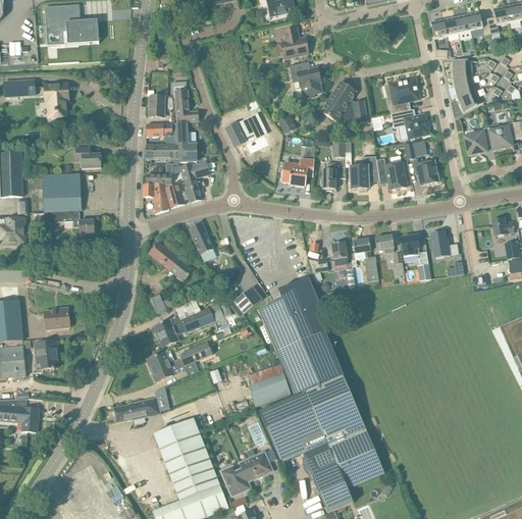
[(266,0),(270,14),(295,8),(293,0),(266,0)]
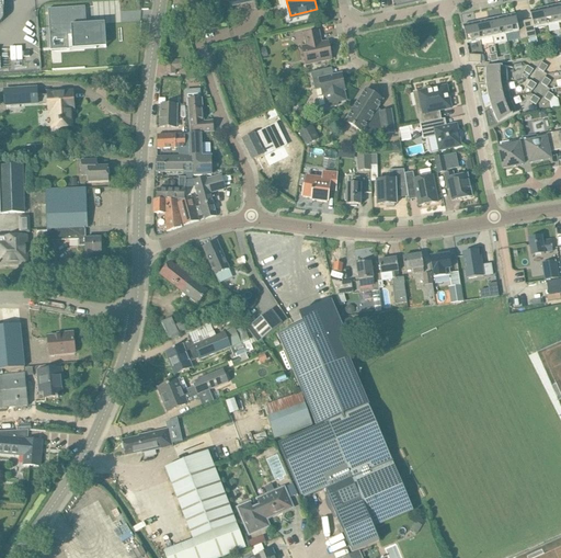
[(542,6),(547,23),(559,21),(556,2),(542,6)]
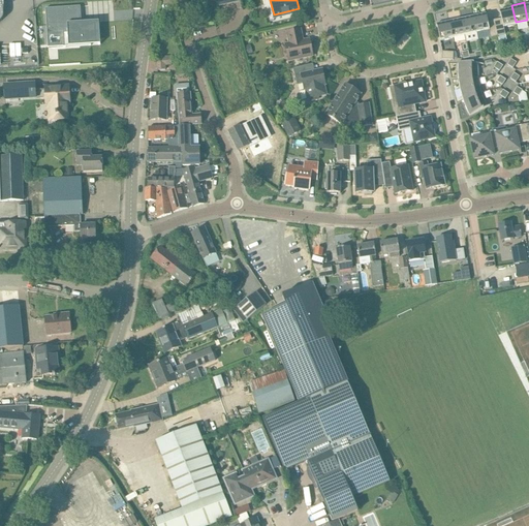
[(499,39),(506,38),(503,25),(516,22),(511,5),(499,8),(501,16),(494,18),(498,34),(499,39)]
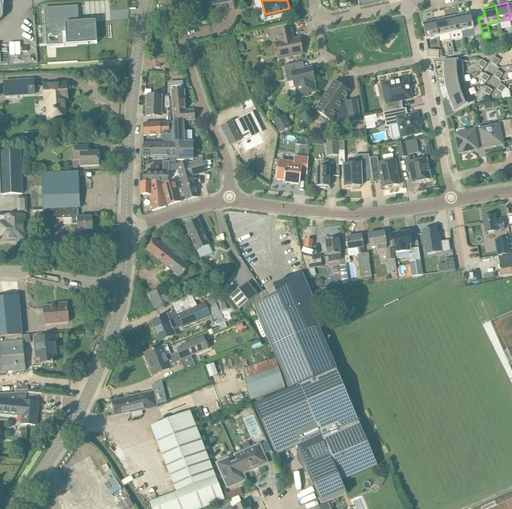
[(45,6),(44,6),(46,39),(47,39),(46,31),(66,29),(66,37),(78,36),(78,41),(86,41),(88,41),(88,36),(97,36),(96,18),(79,19),(66,20),(65,6),(45,8),(45,6)]
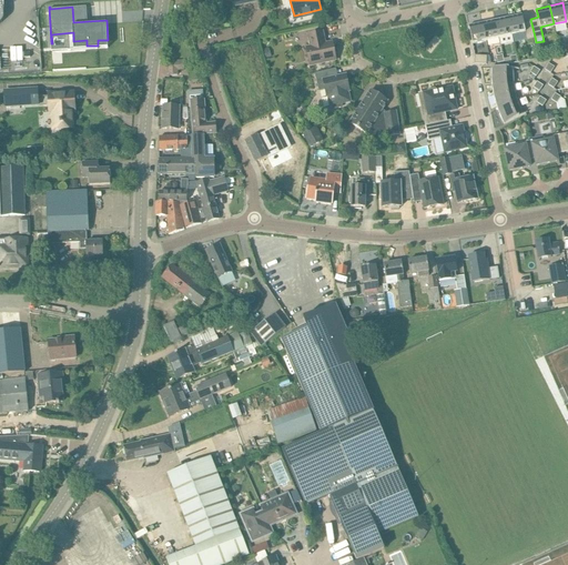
[(535,37),(530,19),(523,20),(521,11),(508,14),(511,32),(525,30),(526,39),(535,37)]
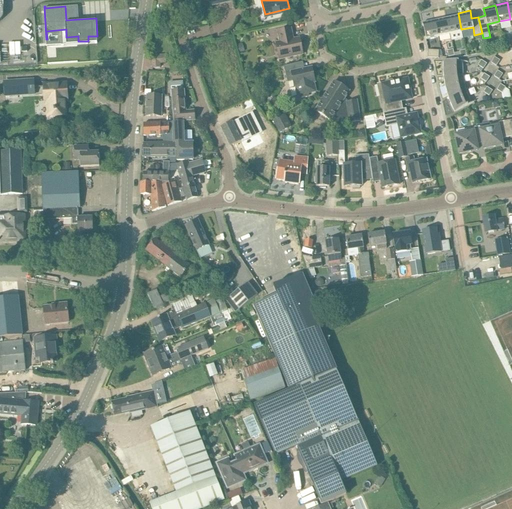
[(446,16),(449,32),(461,29),(458,13),(446,16)]
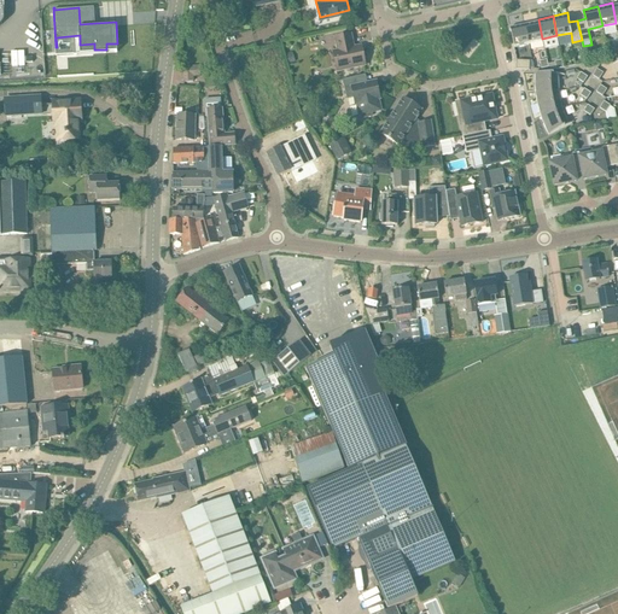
[(542,39),(538,19),(524,22),(529,41),(542,39)]
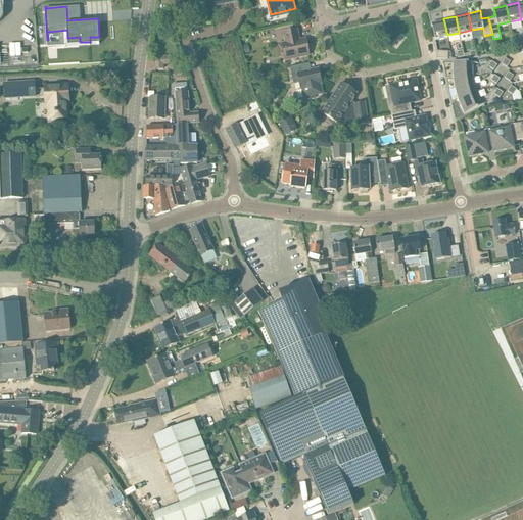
[(447,35),(443,18),(431,21),(435,38),(447,35)]
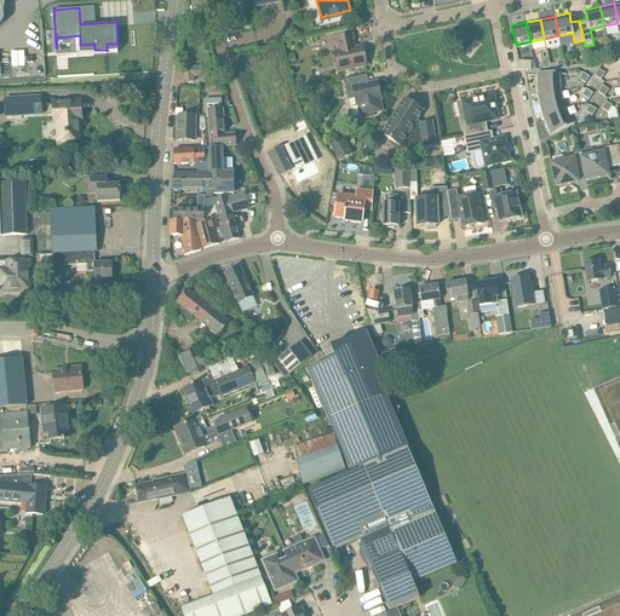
[(339,47),(334,49),(338,68),(366,62),(362,42),(355,44),(352,32),(337,34),(339,47)]
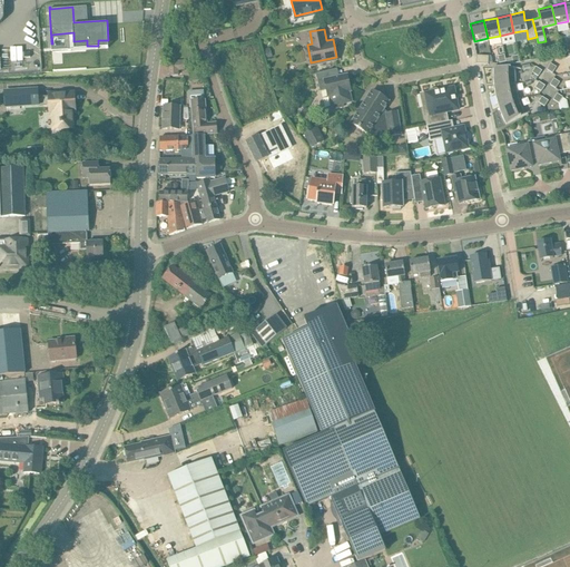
[(177,58),(168,59),(169,74),(179,72),(177,58)]
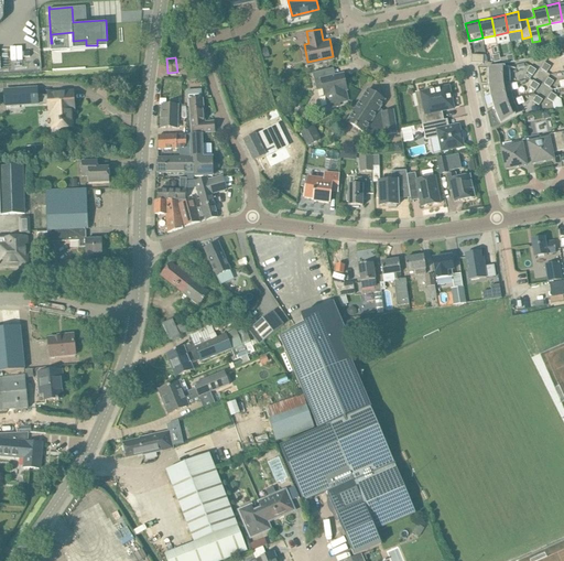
[(546,71),(551,64),(544,61),(541,66),(546,71)]
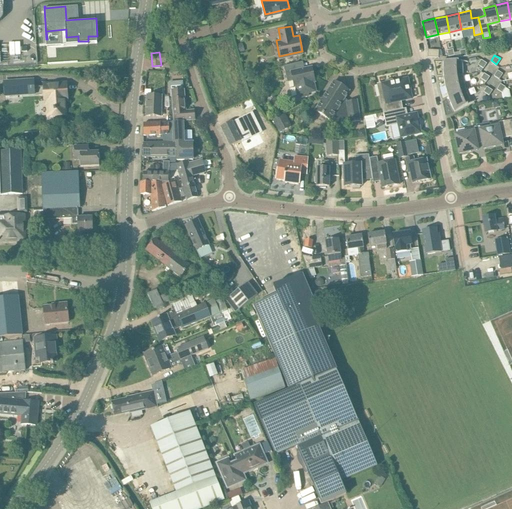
[(444,76),(463,73),(462,66),(462,59),(443,58),(443,67),(444,76)]
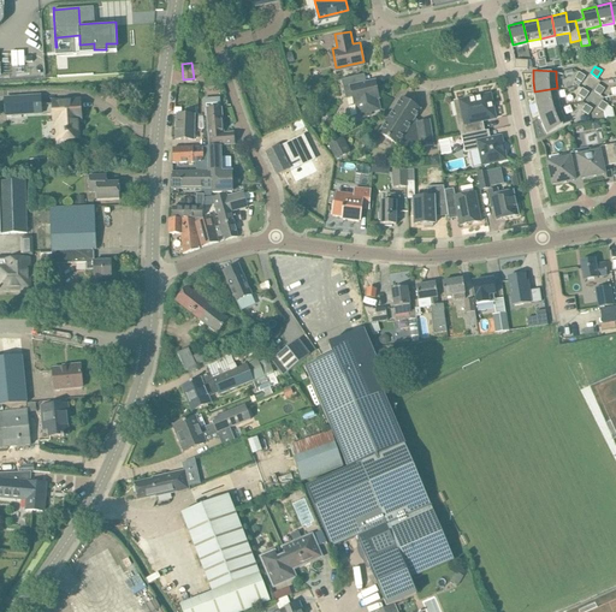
[(585,73),(579,70),(575,76),(581,79),(585,73)]
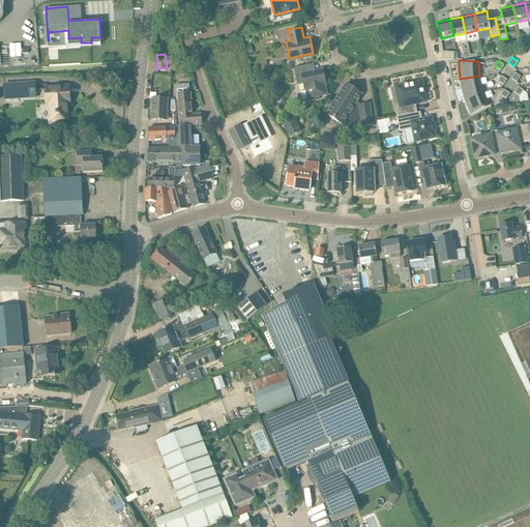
[(319,94),(326,92),(324,83),(325,83),(322,67),(308,70),(307,63),(293,66),(297,83),(303,82),(304,88),(305,87),(307,96),(310,96),(311,98),(312,99),(318,97),(319,96),(319,94)]
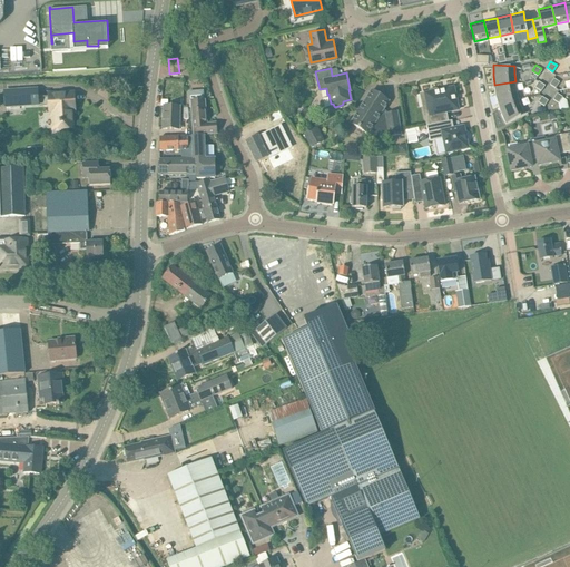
[(556,86),(559,79),(553,76),(550,82),(556,86)]
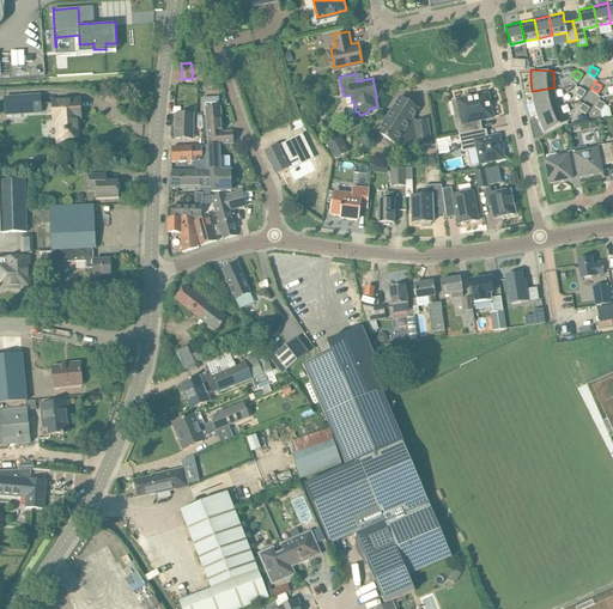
[(580,85),(575,91),(582,96),(586,90),(580,85)]
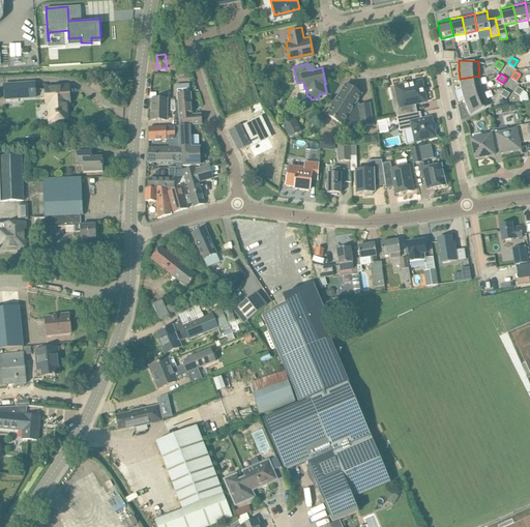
[(479,76),(460,79),(461,87),(463,95),(482,90),(480,83),(479,76)]
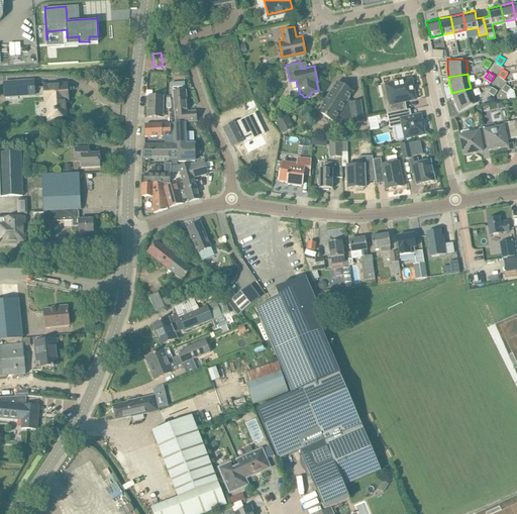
[(387,112),(405,108),(404,100),(415,97),(411,77),(397,80),(396,78),(389,80),(389,82),(382,83),(388,111),(387,112)]
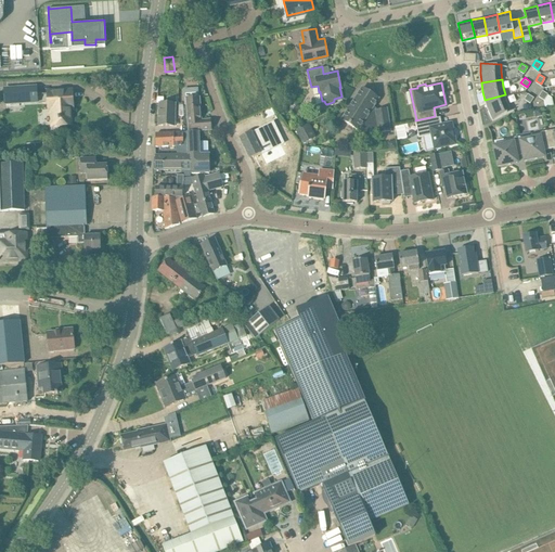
[(37,84),(3,85),(4,102),(38,101),(37,84)]
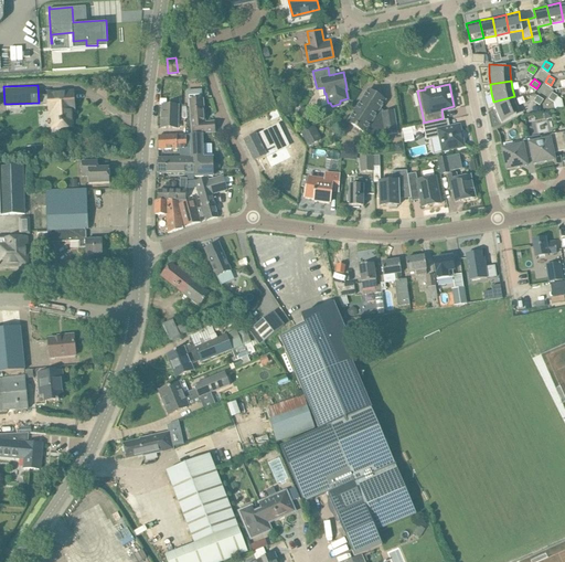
[(202,96),(201,86),(188,87),(189,104),(190,104),(192,130),(214,128),(214,119),(204,119),(203,95),(202,96)]
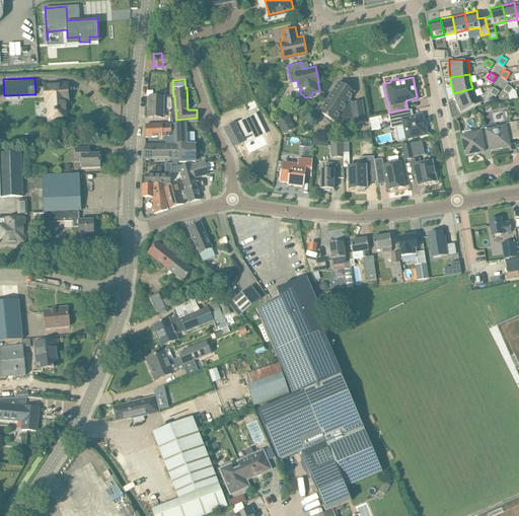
[(67,81),(45,83),(46,100),(48,100),(49,115),(67,114),(66,99),(68,99),(67,81)]
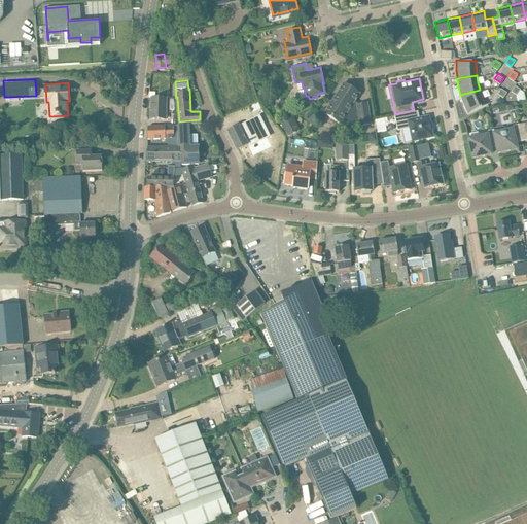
[(360,124),(371,123),(366,102),(357,103),(353,101),(359,92),(344,82),(324,112),(340,121),(342,119),(347,123),(359,120),(360,124)]
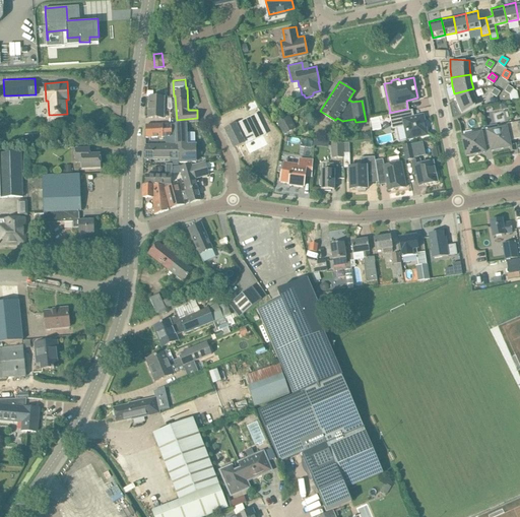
[(504,88),(510,91),(513,86),(508,83),(504,88)]
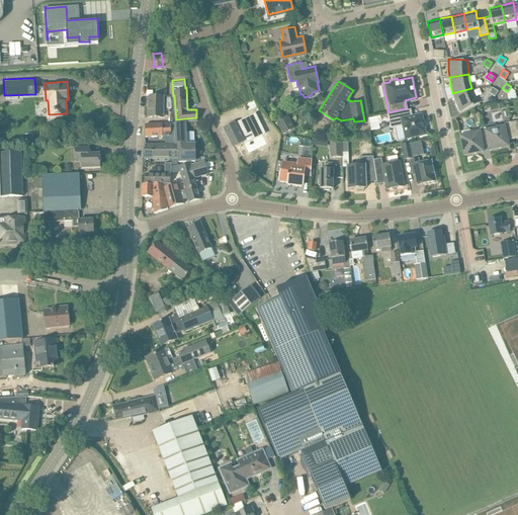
[(489,91),(495,94),(498,89),(493,86),(489,91)]
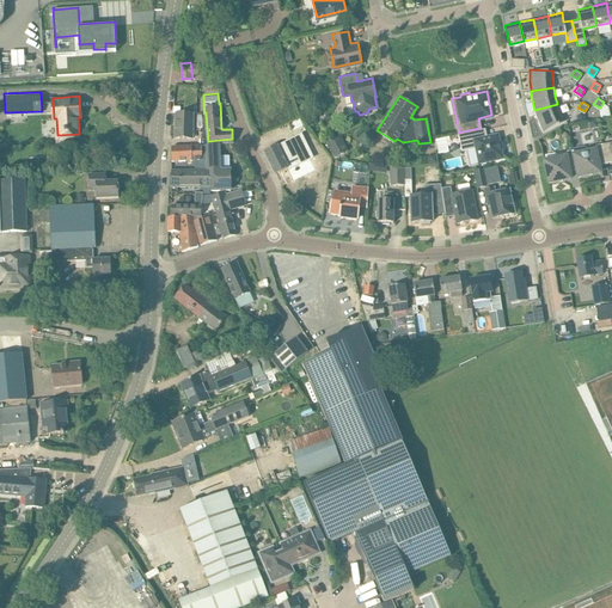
[(557,104),(534,110),(538,121),(543,130),(563,121),(560,112),(557,106),(557,104)]
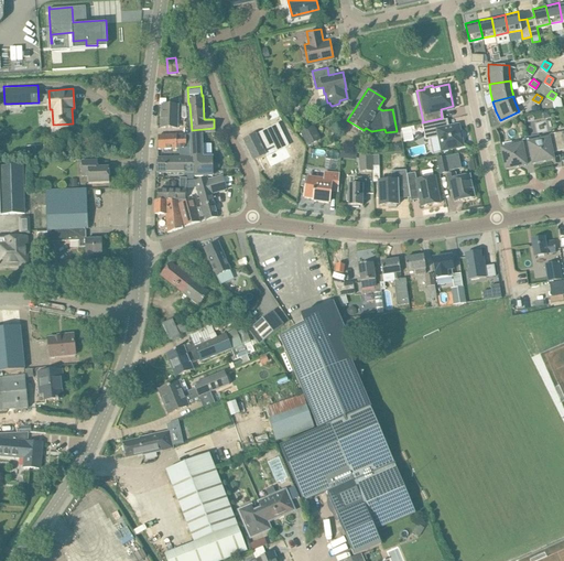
[(177,125),(179,104),(162,103),(161,125),(177,125)]
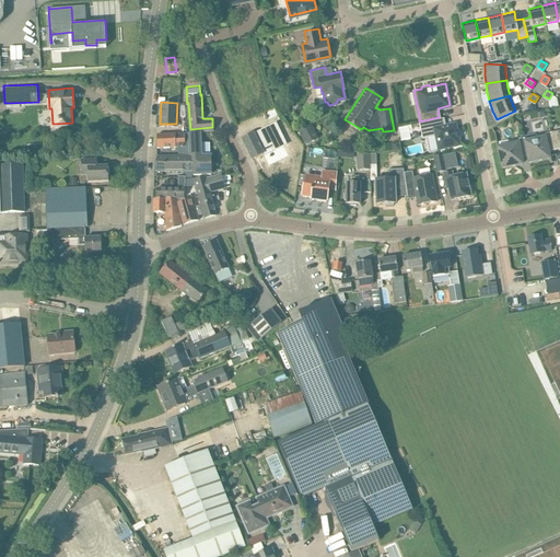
[(439,117),(419,122),(422,137),(435,134),(439,148),(459,143),(455,122),(440,125),(439,117)]
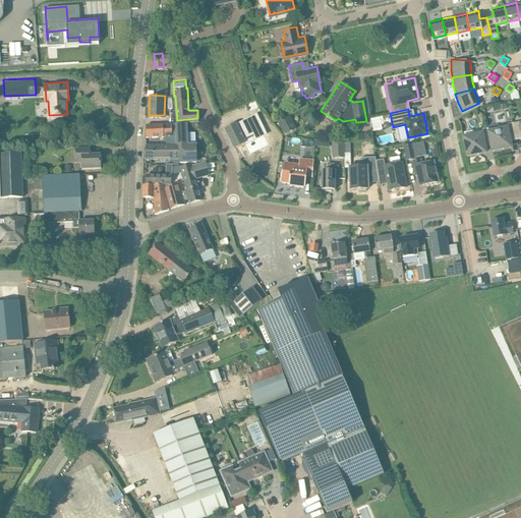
[(236,121),(225,127),(234,146),(245,140),(245,141),(266,131),(256,112),(236,122),(236,121)]
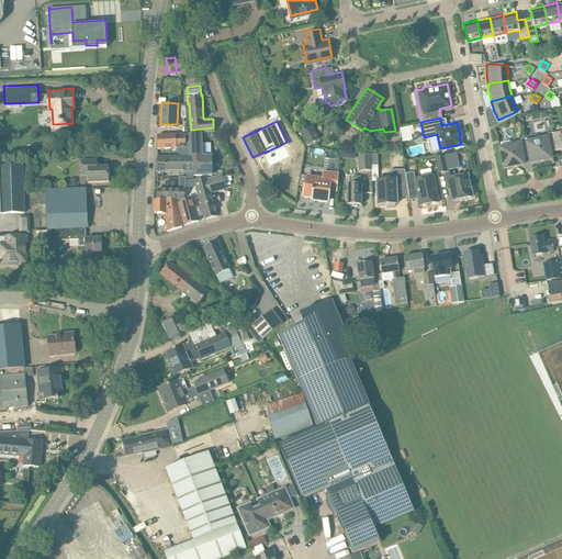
[(313,122),(299,130),(306,143),(319,136),(313,122)]
